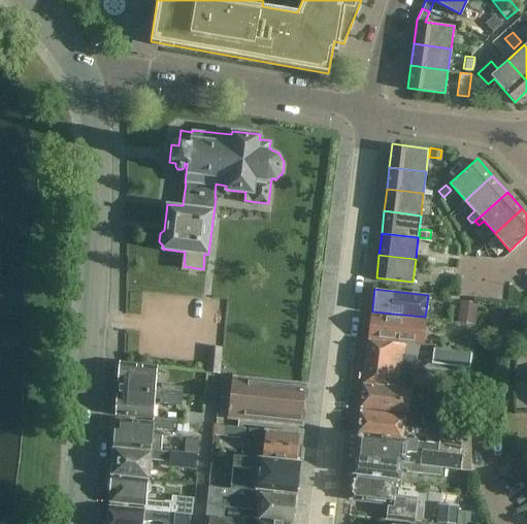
[(460,298),(457,320),(474,322),(476,300),(460,298)]
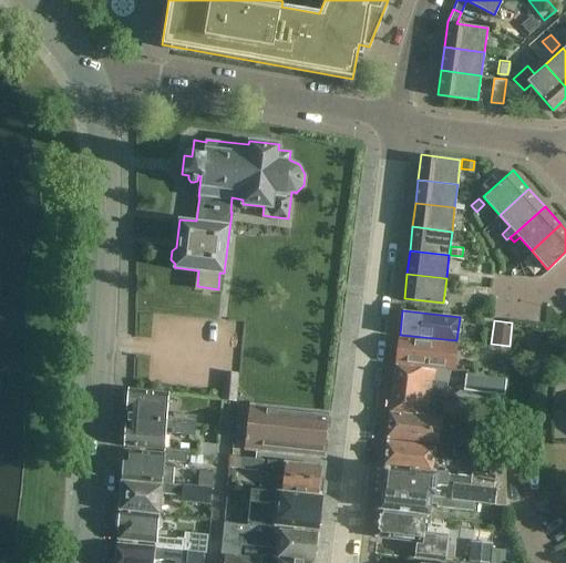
[(453,368),(454,360),(456,344),(399,337),(397,361),(453,368)]
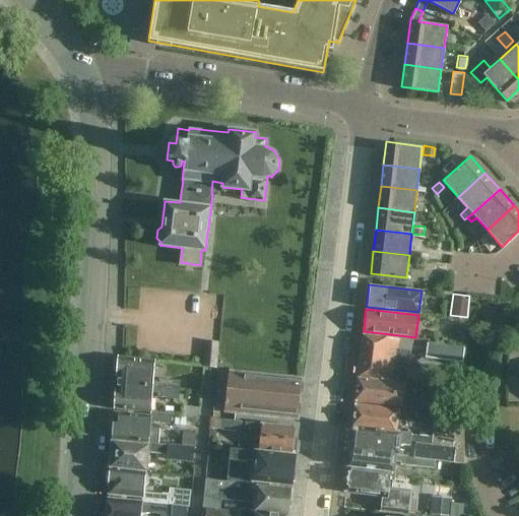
[(363,334),(359,375),(403,381),(407,349),(397,348),(398,338),(363,334)]
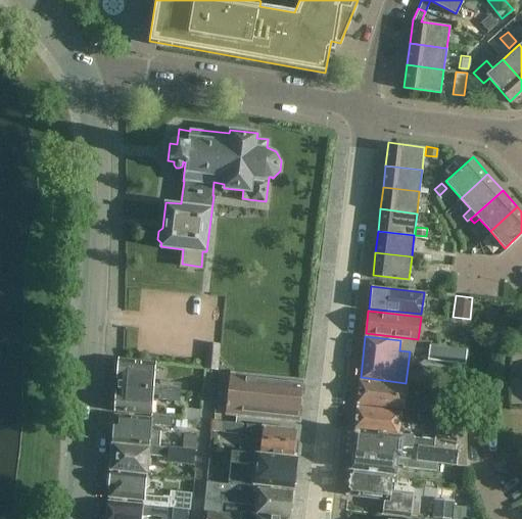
[(207,341),(204,367),(217,368),(219,342),(207,341)]
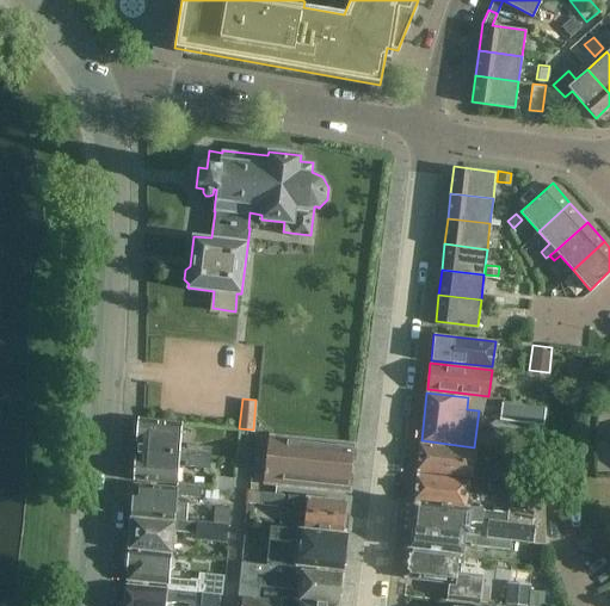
[(537,406),(501,401),(499,419),(535,424),(537,406)]
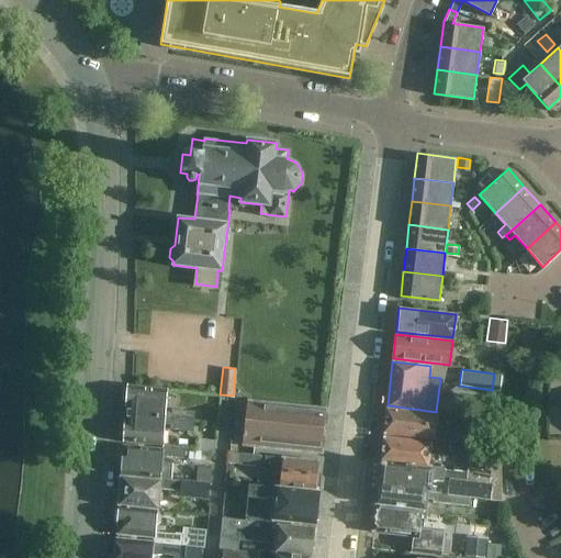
[(172,411),(165,411),(167,389),(128,384),(126,412),(193,420),(194,410),(172,408),(172,411)]
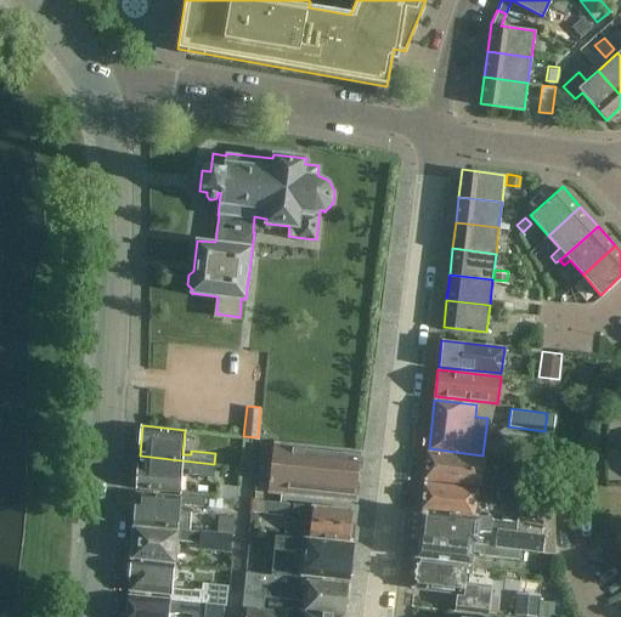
[(355,499),(361,452),(274,441),(267,490),(355,499)]
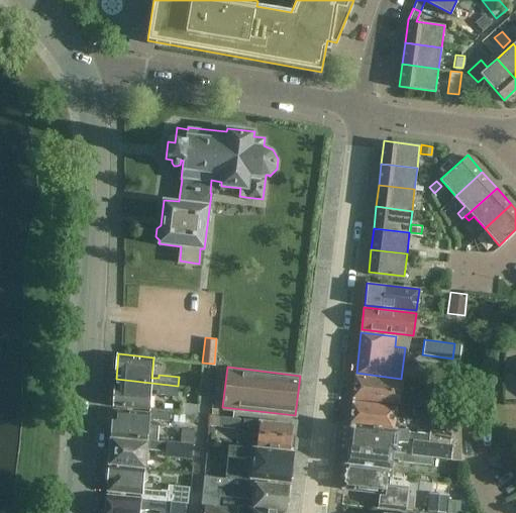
[(355,375),(353,398),(420,405),(421,395),(416,394),(415,397),(400,395),(402,381),(355,375)]
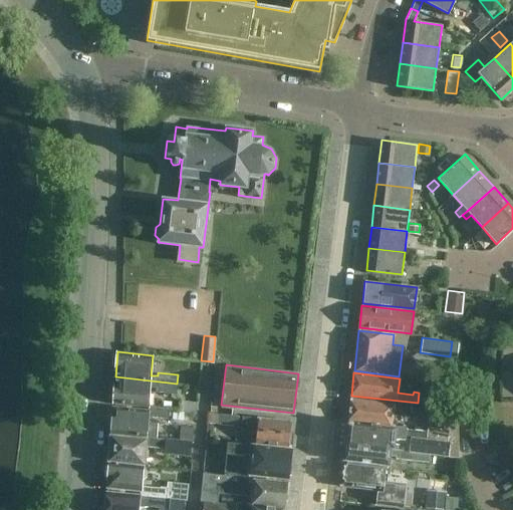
[(177,392),(177,384),(115,376),(113,403),(148,406),(149,406),(151,386),(157,387),(157,390),(177,392)]
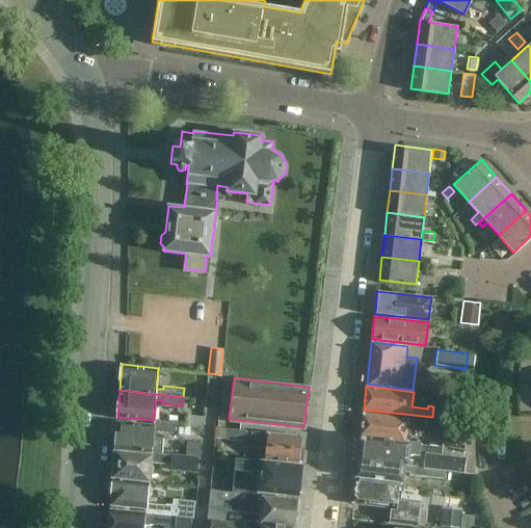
[(185,423),(203,425),(204,415),(187,413),(185,423)]
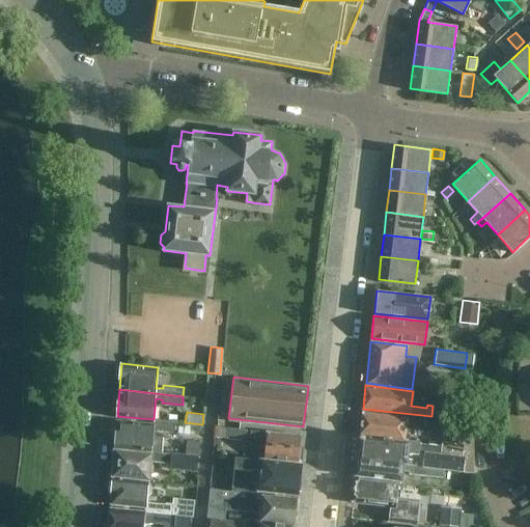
[(362,412),(360,435),(403,440),(405,427),(422,430),(423,419),(362,412)]
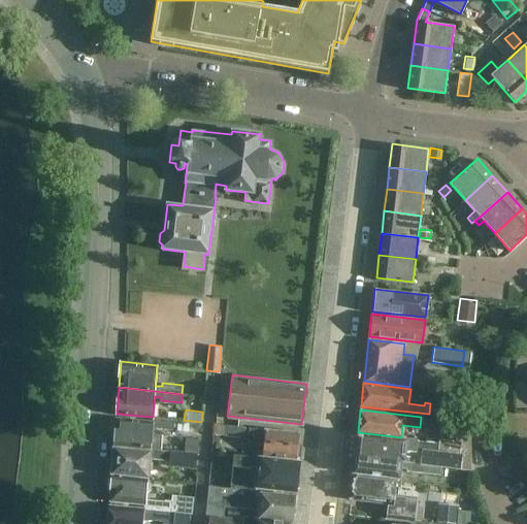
[(173,419),(153,417),(152,417),(152,421),(118,418),(114,444),(150,448),(160,449),(161,433),(152,432),(153,427),(173,429),(173,419)]
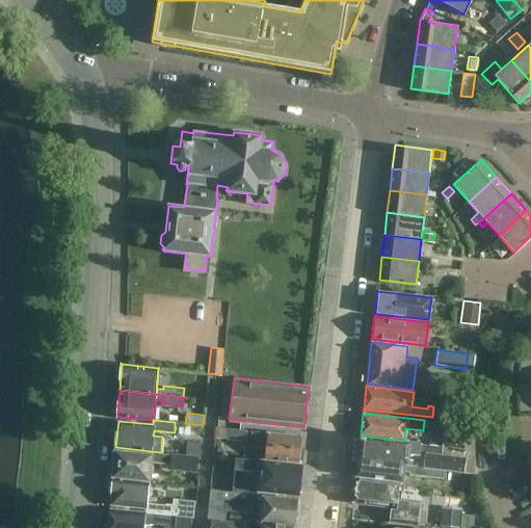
[(475,473),(474,434),(474,425),(445,422),(442,443),(421,440),(420,444),(361,437),(357,459),(445,469),(444,470),(475,473)]
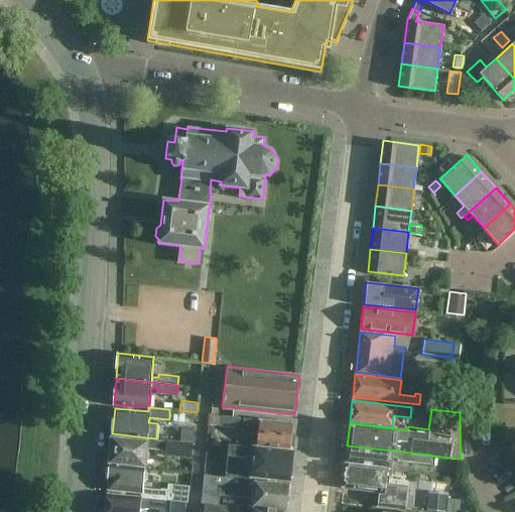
[(172,419),(187,420),(188,412),(172,411),(172,419)]
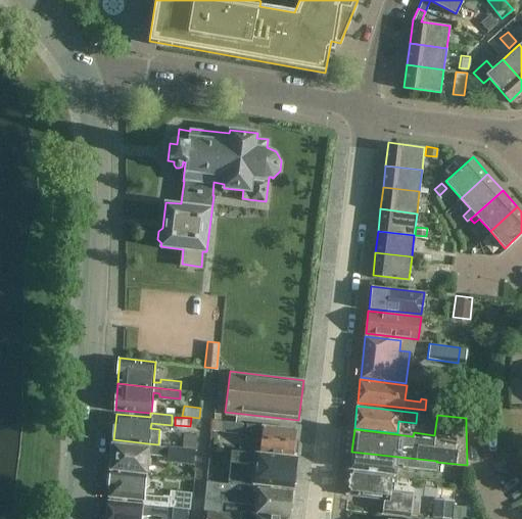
[(210,428),(240,431),(241,422),(211,418),(210,428)]
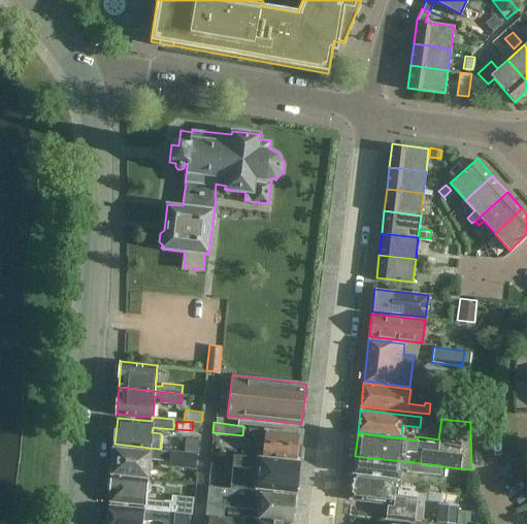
[(249,427),(248,436),(248,441),(264,444),(262,457),(296,461),(296,457),(300,456),(301,446),(298,441),(299,432),(249,427)]
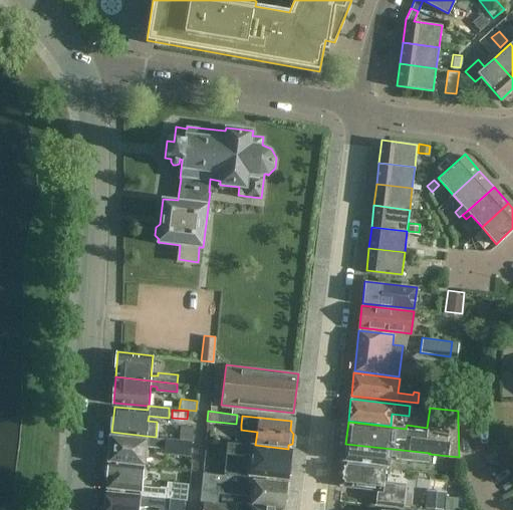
[(178,437),(192,438),(193,425),(180,424),(178,437)]
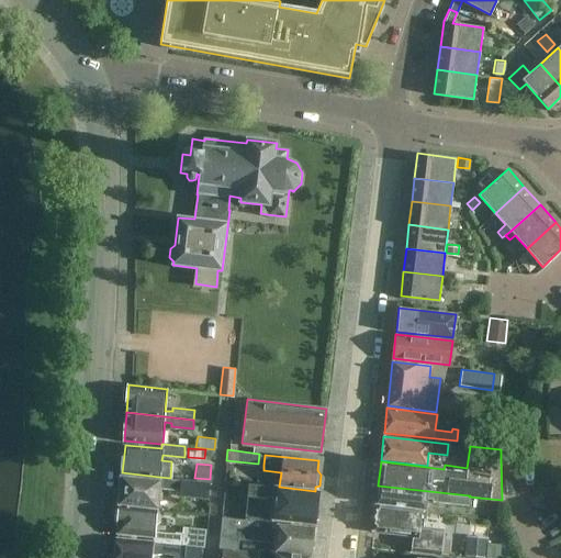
[(181,479),(170,478),(159,477),(159,481),(122,478),(120,504),(157,509),(159,487),(180,489),(180,492),(205,495),(206,482),(181,480),(181,479)]
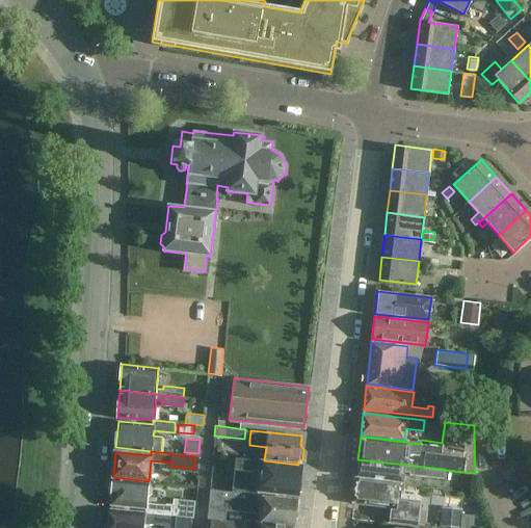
[(234,469),(232,491),(257,494),(258,491),(274,493),(298,496),(301,465),(298,465),(264,460),(235,457),(234,469)]
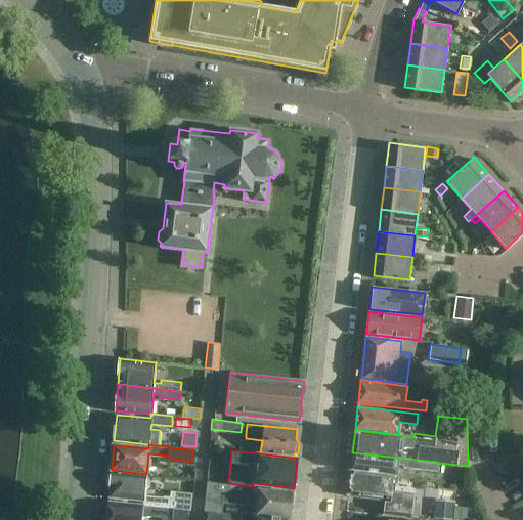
[(437,470),(437,463),(438,462),(352,452),(350,469),(396,474),(397,463),(403,464),(403,466),(437,470)]
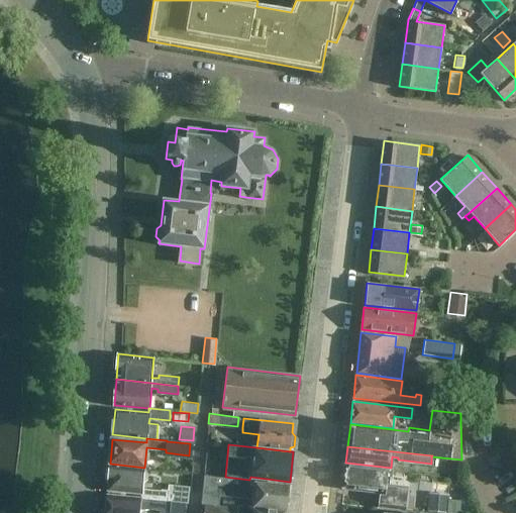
[(412,509),(414,495),(406,494),(407,486),(390,484),(391,469),(391,468),(345,463),(342,487),(382,492),(380,506),(412,509)]
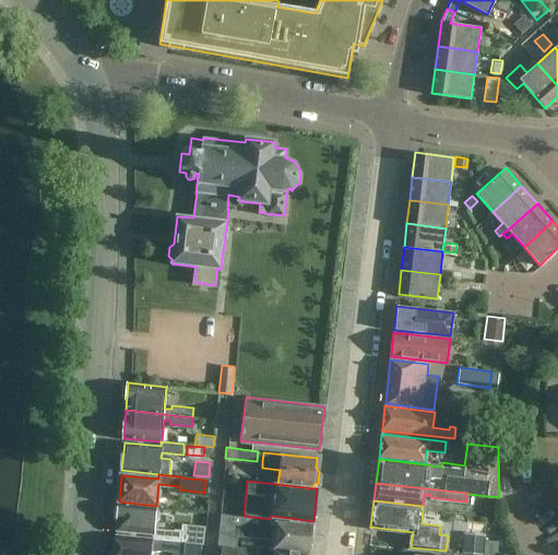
[(174,530),(154,528),(155,519),(156,518),(157,518),(158,517),(158,516),(159,516),(159,515),(159,514),(159,512),(159,511),(158,510),(157,509),(156,508),(156,506),(119,502),(116,529),(154,533),(153,538),(175,540),(200,543),(202,543),(204,524),(181,522),(181,528),(174,528),(174,530)]
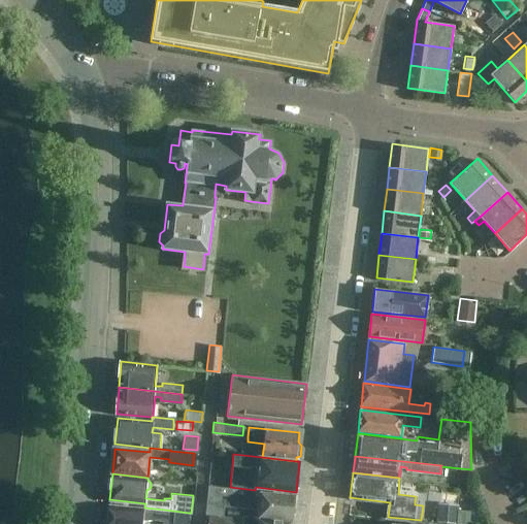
[(255,490),(230,487),(212,485),(208,485),(205,514),(209,514),(224,516),(225,504),(259,509),(258,519),(292,523),(295,496),(272,494),(272,489),(256,487),(255,490)]
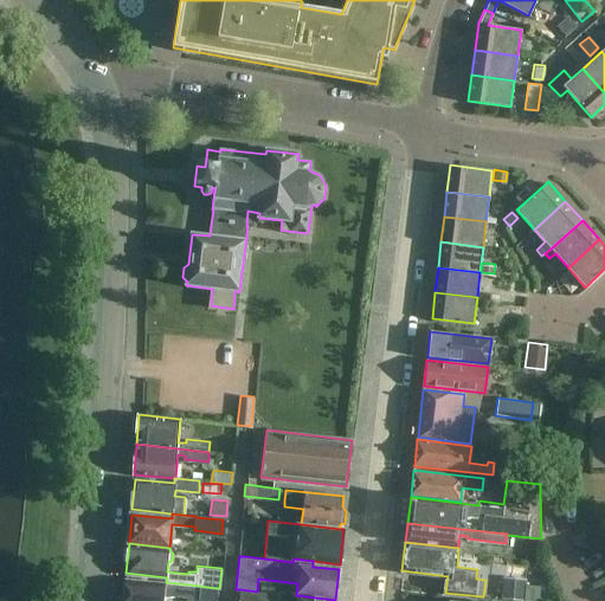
[(501,596),(523,598),(526,576),(503,575),(501,596)]
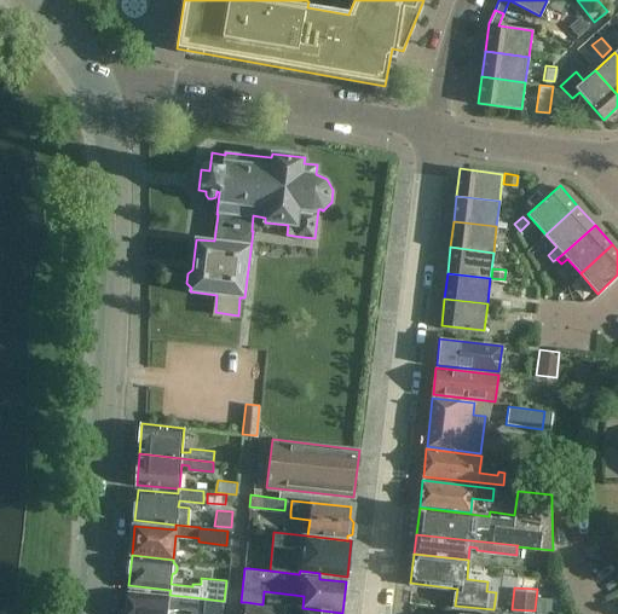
[(219,613),(221,601),(194,597),(169,595),(128,591),(126,613),(167,613),(168,608),(178,607),(191,609),(191,613),(219,613)]
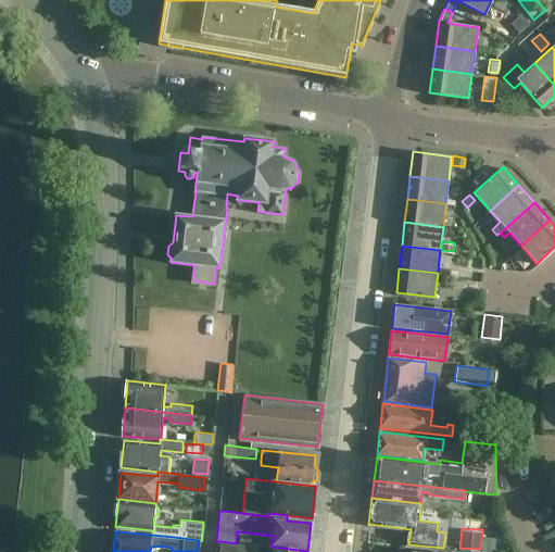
[(260,551),(261,546),(236,543),(221,541),(218,551),(306,551),(307,551),(272,547),(270,551),(260,551)]
